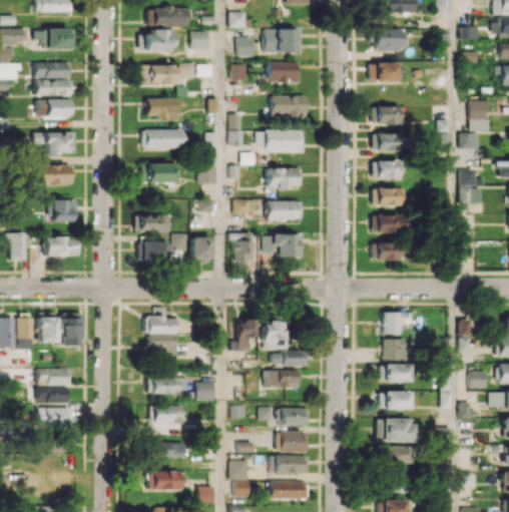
[(36,0),(37,13),(72,12),(71,0),(36,0)]
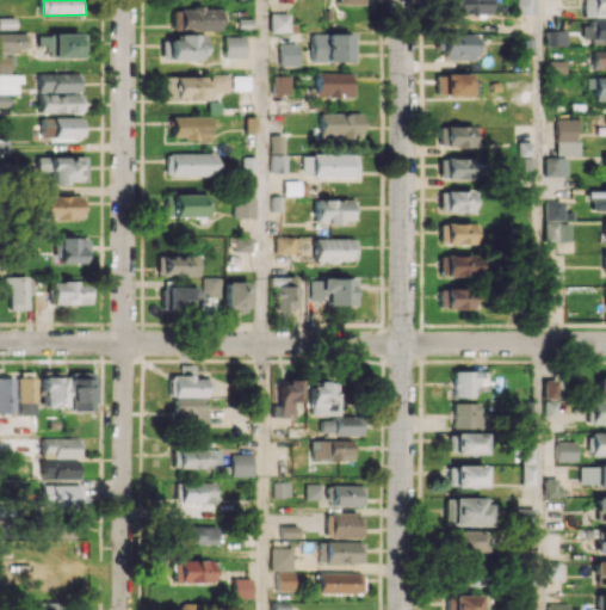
[(489,0),(457,0),(457,16),(489,16),(489,0)]
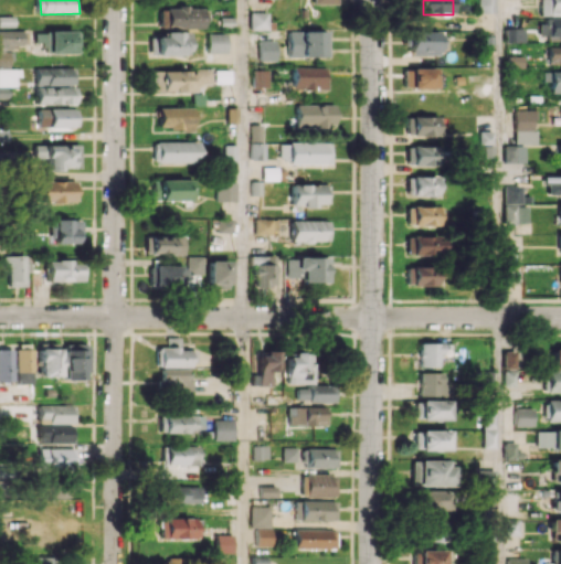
[(499,0),(483,0),(483,14),(499,16),(499,0)]
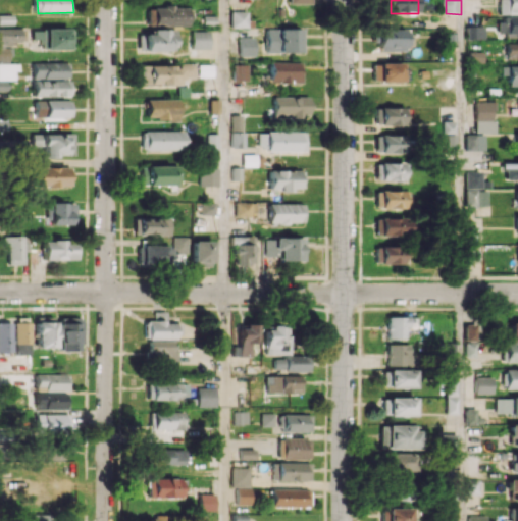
[(517,0),(501,0),(501,15),(517,14),(517,0)]
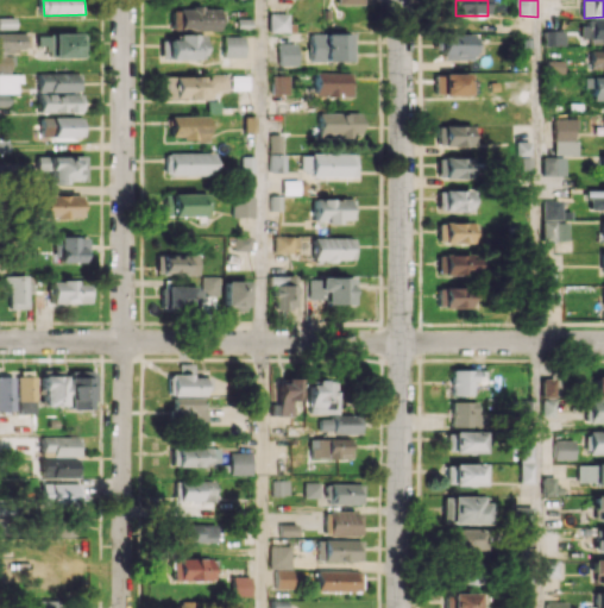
[(176,10),(176,31),(221,30),(221,8),(176,10)]
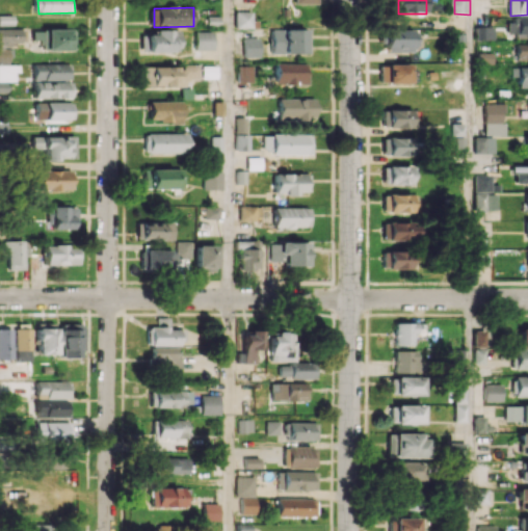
[(256,29),(255,12),(238,14),(239,29),(256,29)]
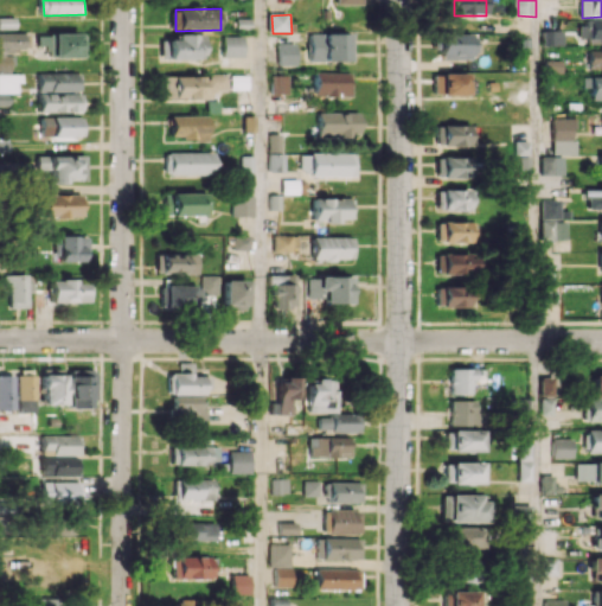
[(2,30),(20,30),(20,19),(2,19),(2,30)]
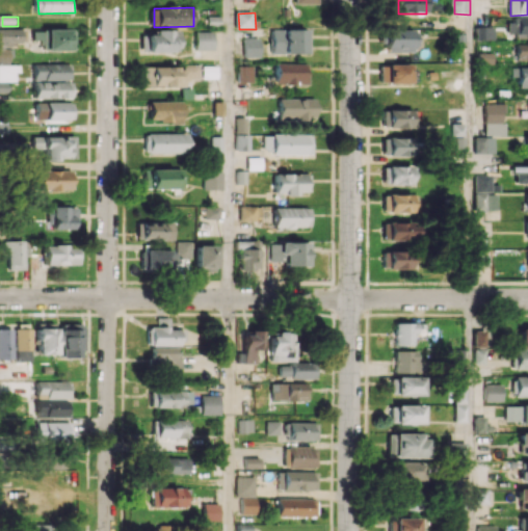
[(527,17),(519,18),(519,40),(527,40),(527,17)]
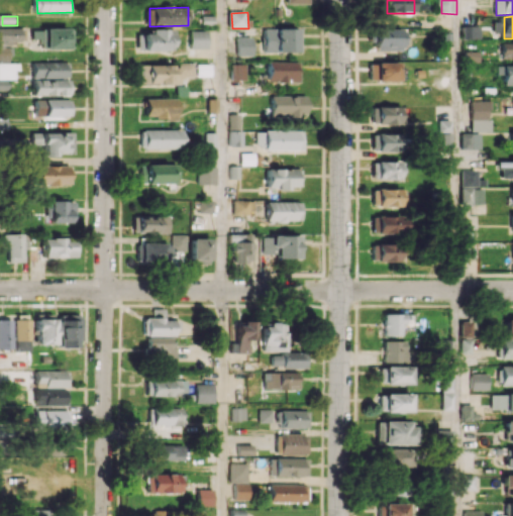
[(0,36),(0,44),(27,44),(27,28),(0,28),(0,36)]
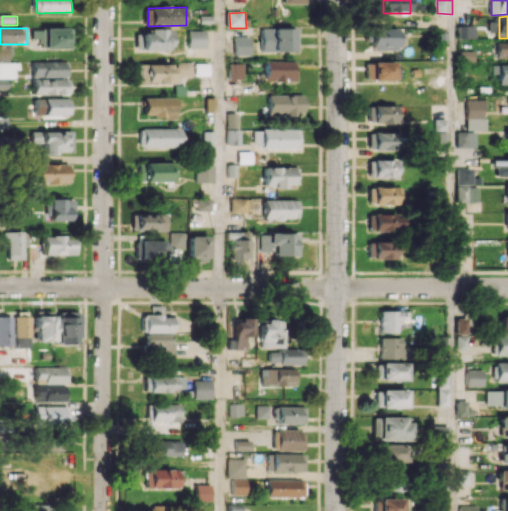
[(47,49),(75,49),(75,29),(47,29),(47,49)]
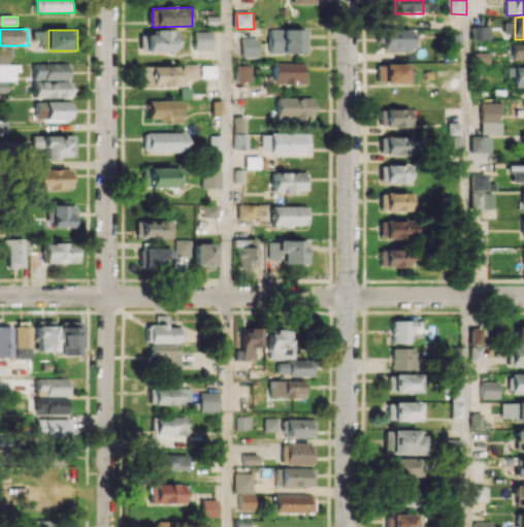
[(310,30),(273,30),(273,54),(310,54),(310,30)]
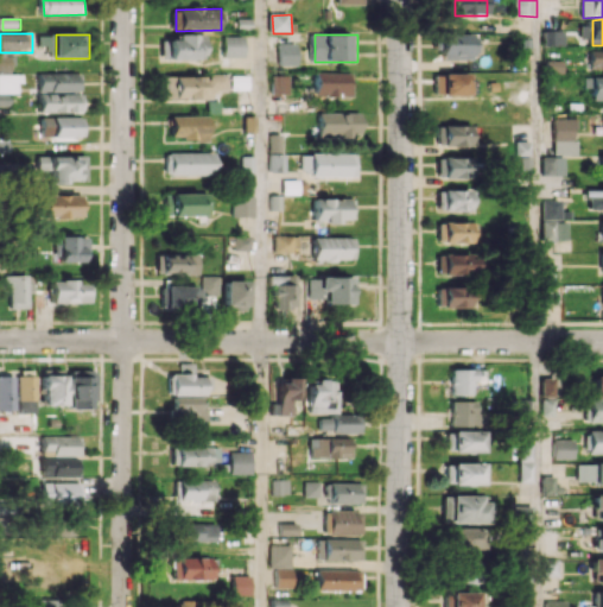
[(444,35),(443,59),(477,61),(478,36),(444,35)]
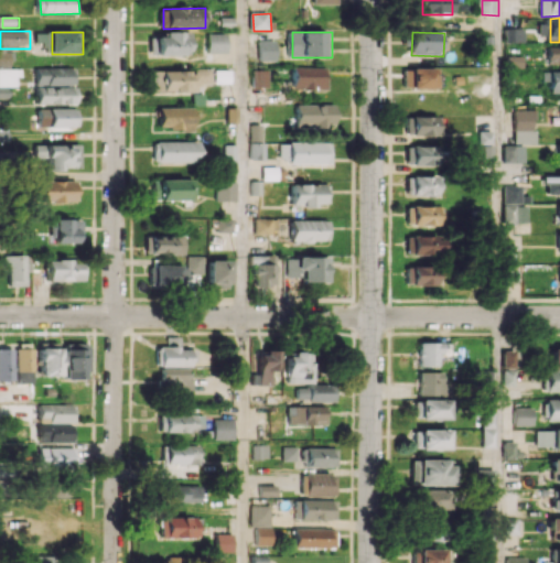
[(52,46),(52,34),(39,34),(39,46),(52,46)]
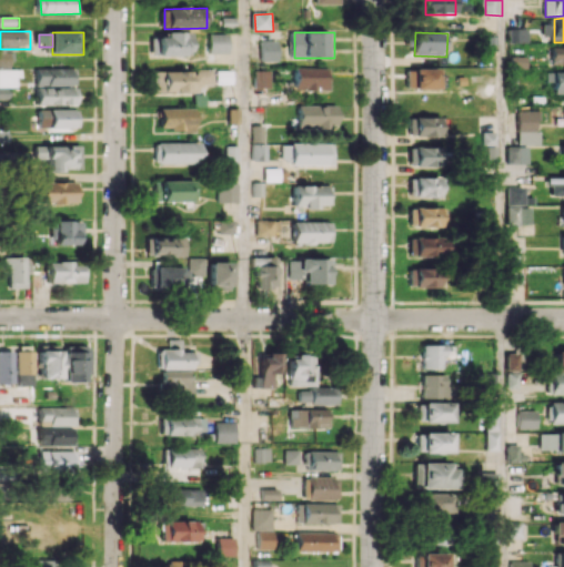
[(160,57),(195,56),(195,34),(160,34),(160,57)]
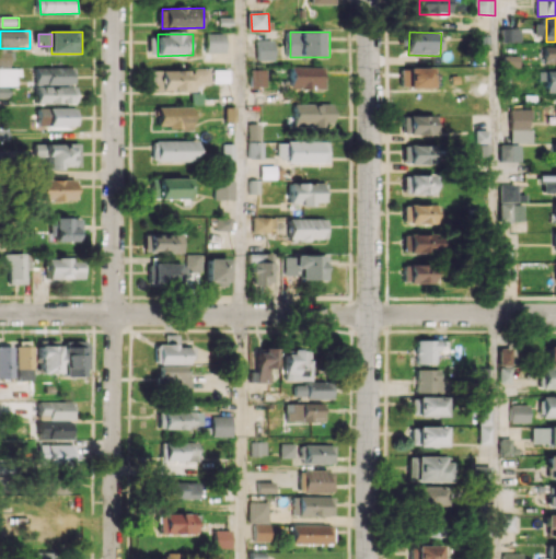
[(229,35),(210,34),(209,53),(229,54),(229,35)]
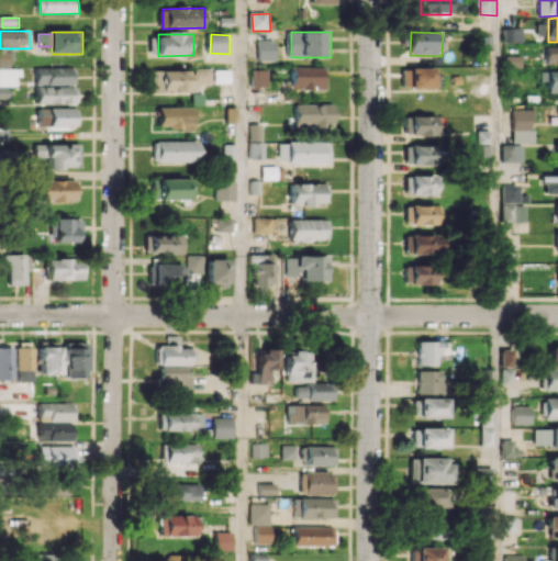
[(278,42),(261,41),(260,62),(278,63),(278,42)]
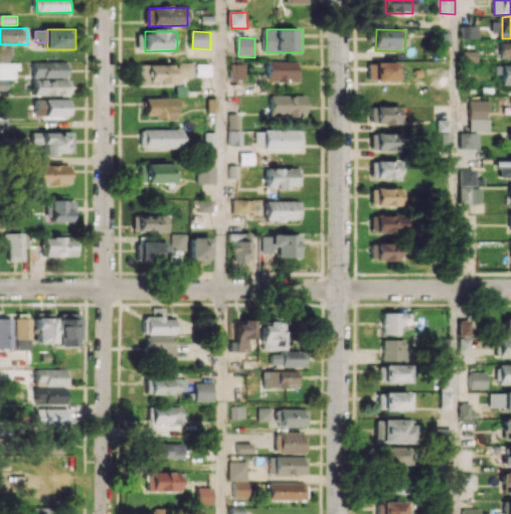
[(510,40),(502,41),(503,60),(510,59),(510,40)]
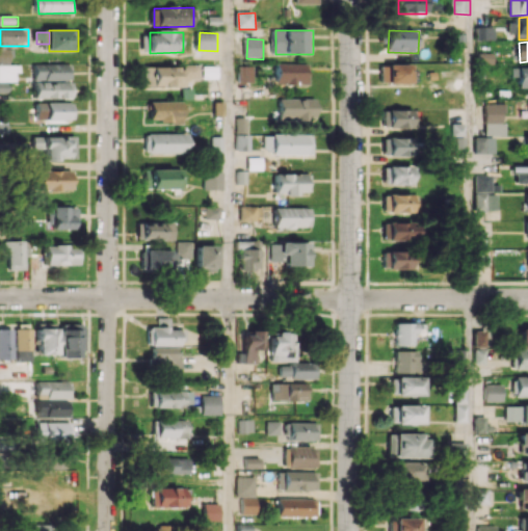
[(14,49),(0,49),(0,64),(14,64),(14,49)]
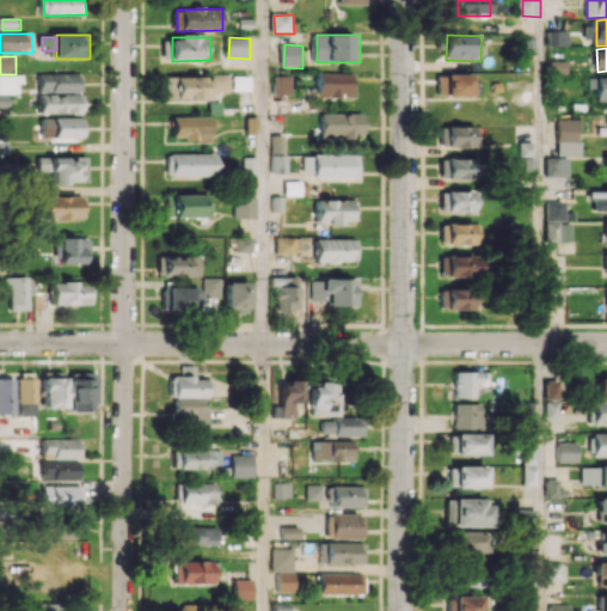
[(570,74),(569,62),(553,62),(555,75),(570,74)]
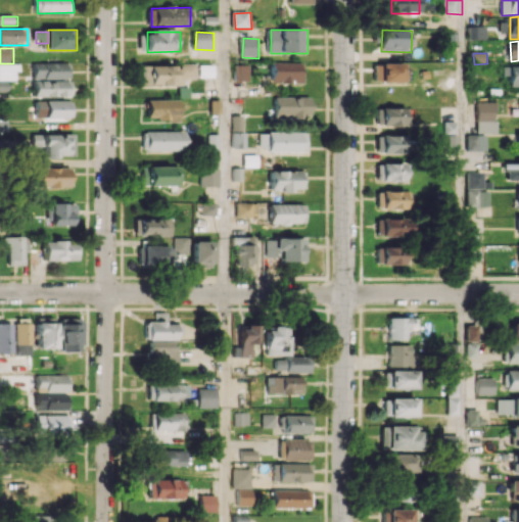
[(74,79),(73,63),(37,64),(37,80),(74,79)]
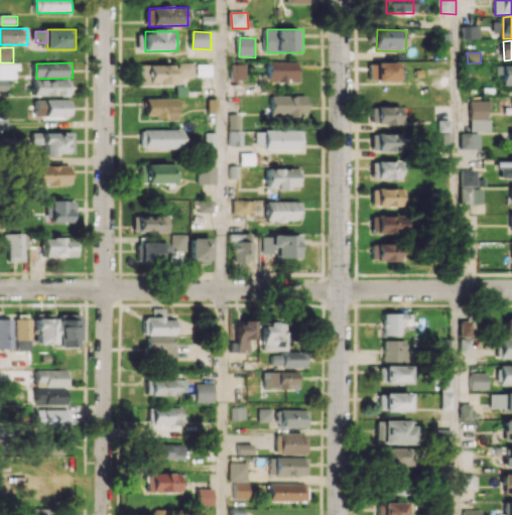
[(301,83),(301,62),(270,62),(271,83),(301,83)]
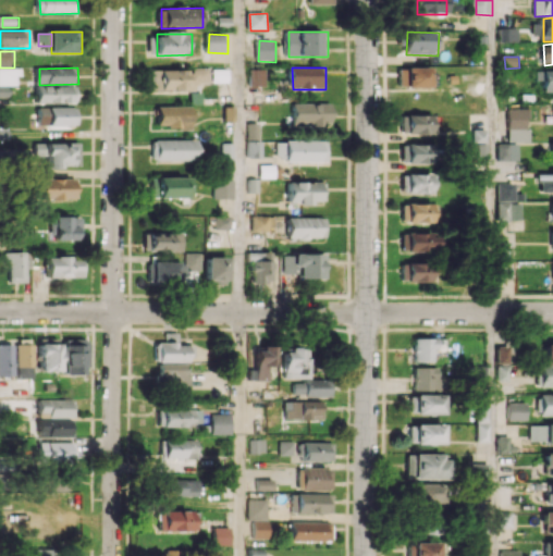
[(403,87),(433,88),(433,69),(403,68),(403,87)]
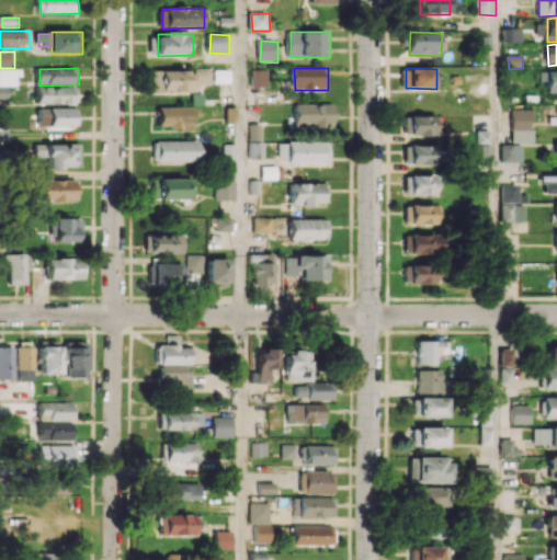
[(25,69),(0,70),(1,87),(20,87),(19,77),(25,77),(25,69)]
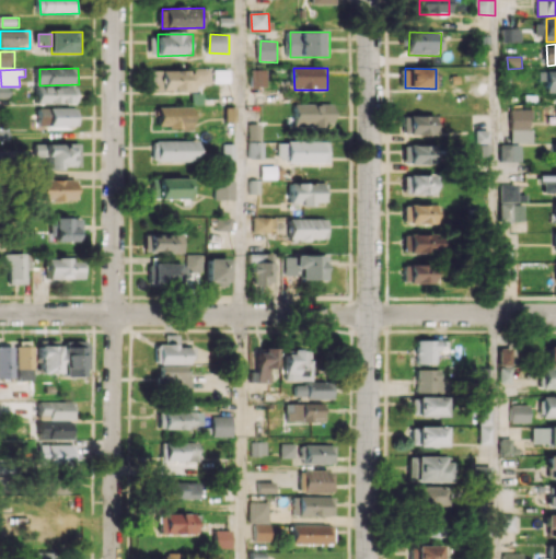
[(155,69),(155,92),(197,93),(197,84),(215,84),(215,70),(155,69)]
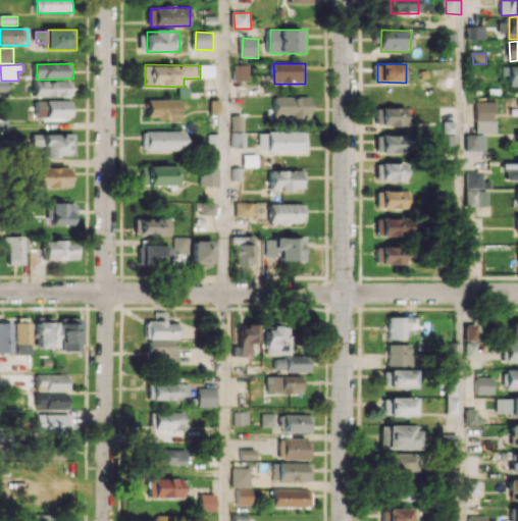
[(216,65),(204,66),(204,75),(217,75),(216,65)]
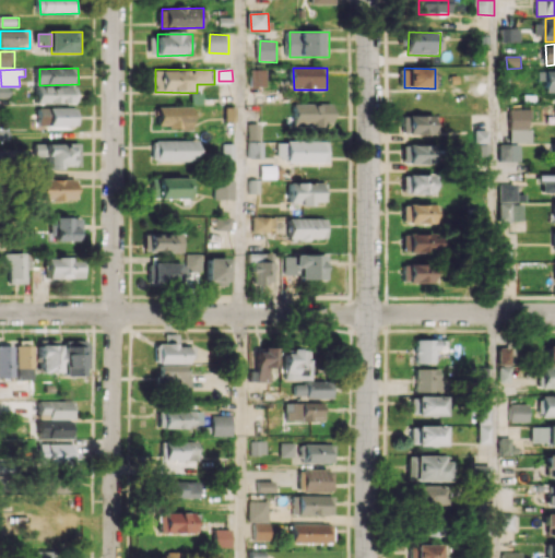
[(254,87),(268,87),(269,70),(254,70),(254,87)]
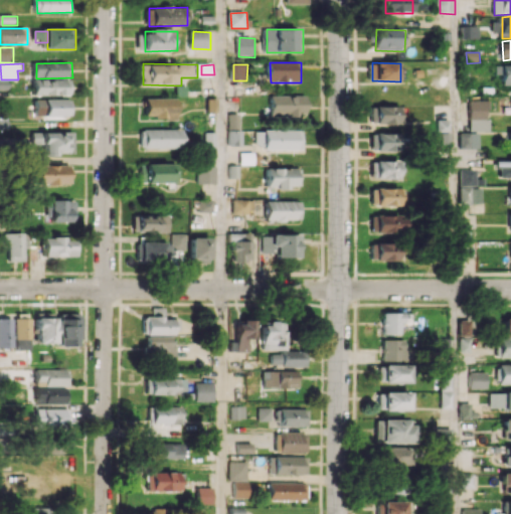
[(510,65),(502,65),(503,87),(510,86),(510,65)]
